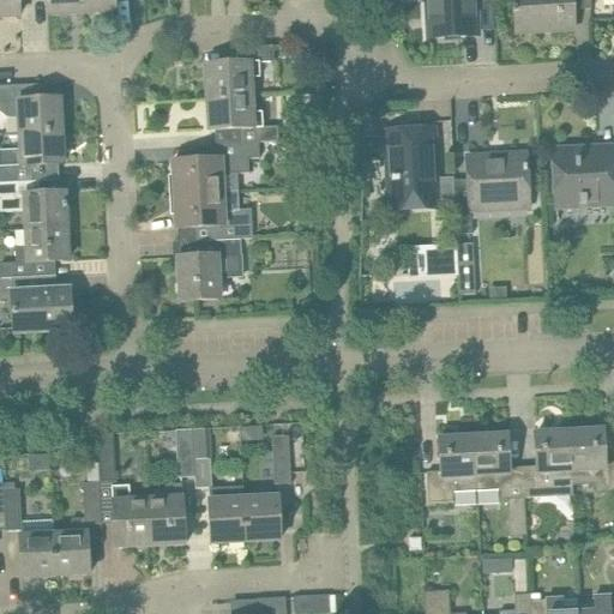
[(0,0),(0,17),(19,16),(18,0),(0,0)]
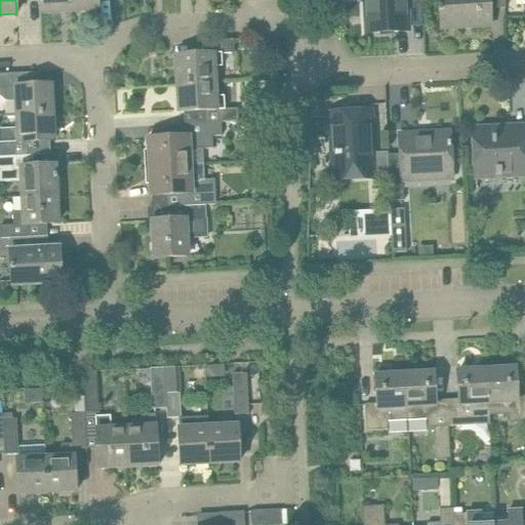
[(70,11),(69,0),(40,0),(41,12),(70,11)]
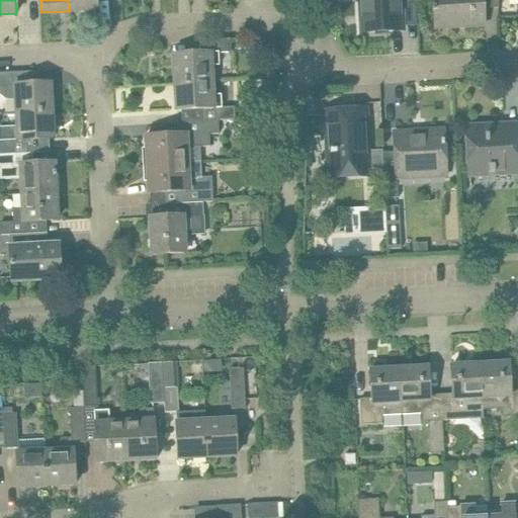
[(68,0),(69,11),(97,9),(96,0),(68,0)]
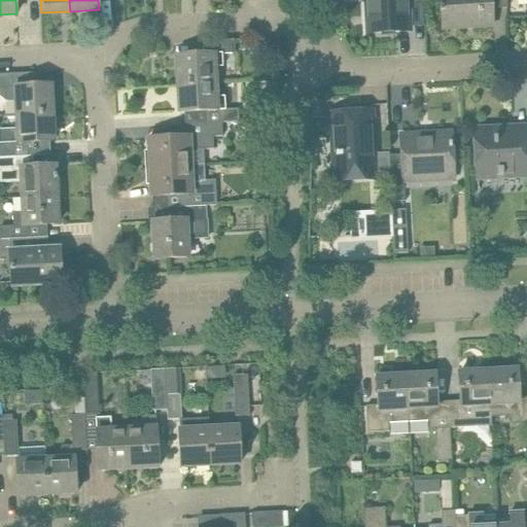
[(365,0),(369,33),(410,31),(408,6),(425,5),(425,0),(365,0)]
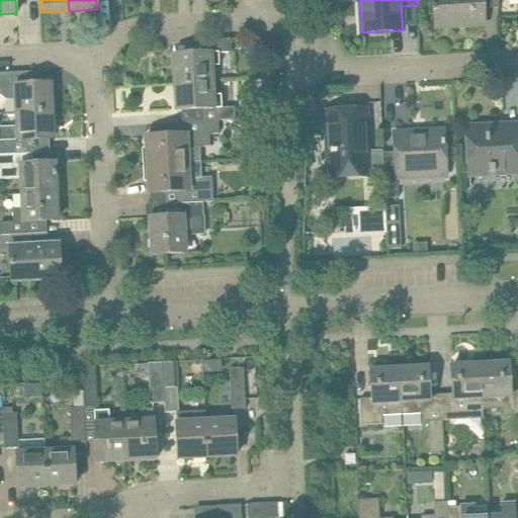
[(498,8),(497,0),(433,0),(434,8),(435,28),(484,25),(483,9),(498,8)]
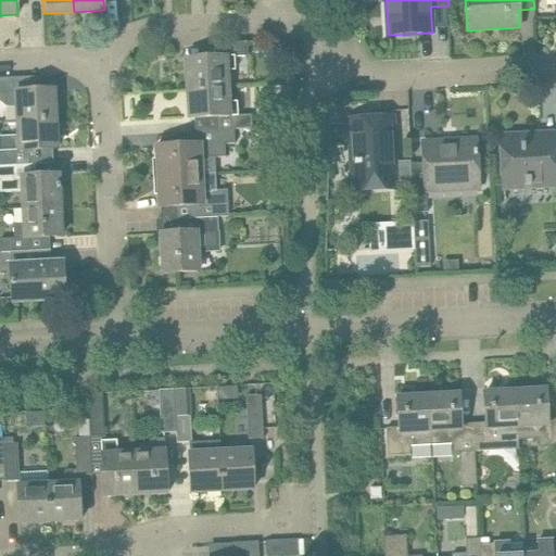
[(188,89),(228,87),(227,72),(236,71),(235,58),(248,57),(248,42),(215,45),(215,58),(187,59),(188,89)]
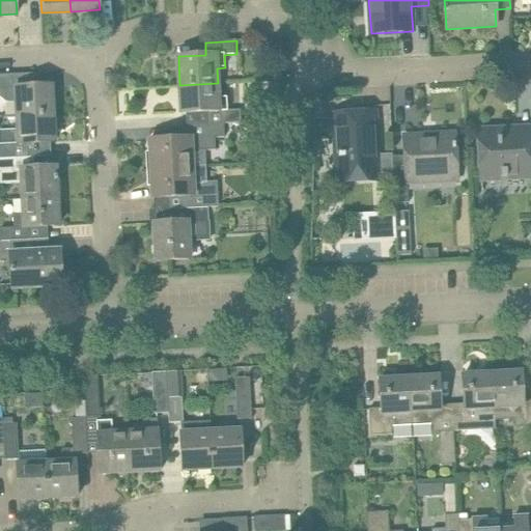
[(0,90),(11,90),(11,89),(10,75),(0,75),(0,90)]
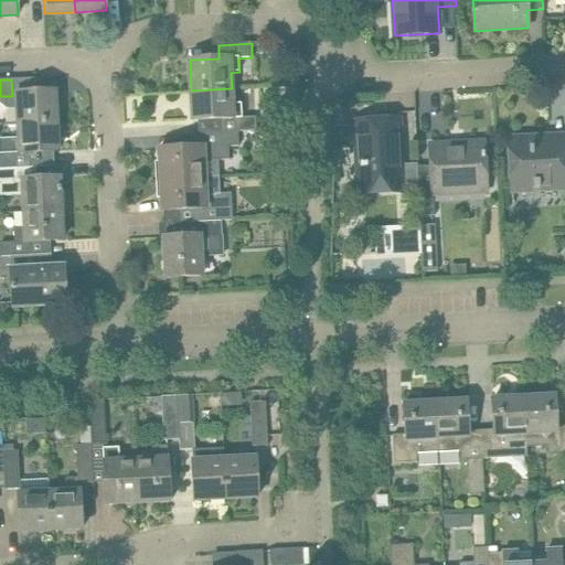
[(232,88),(191,91),(193,120),(222,119),(223,132),(238,131),(256,130),(255,118),(241,118),(240,105),(232,105),(232,88)]
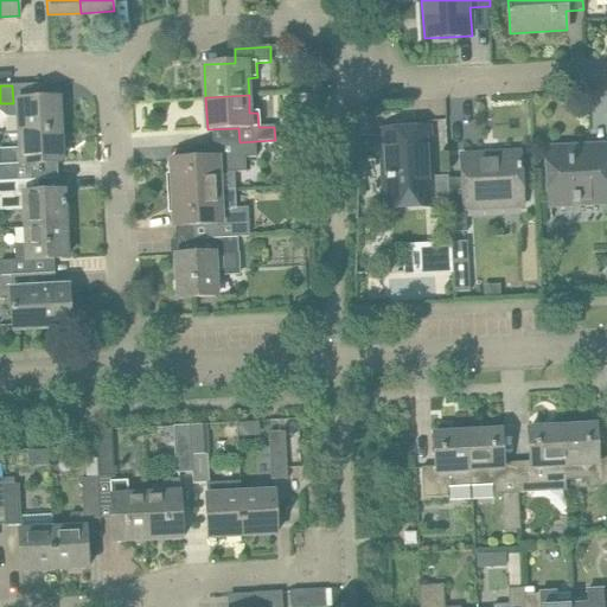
[(20,133),(61,131),(58,98),(18,101),(20,133)]
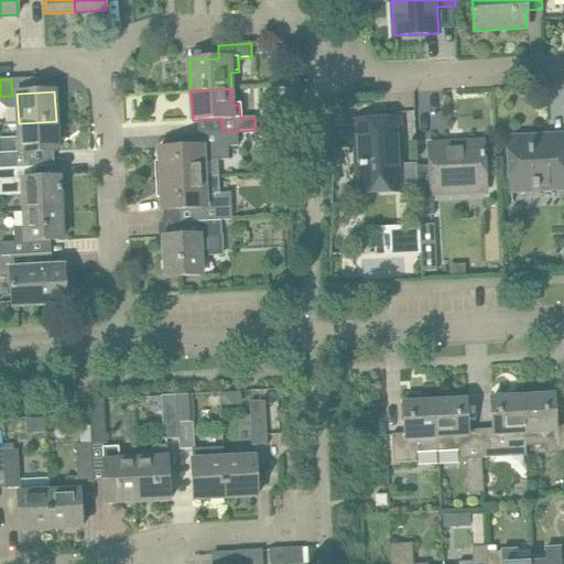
[(416,185),(416,167),(415,166),(400,167),(398,119),(354,121),(358,194),(359,194),(358,187),(400,185),(401,192),(402,196),(418,195),(418,185),(416,185)]
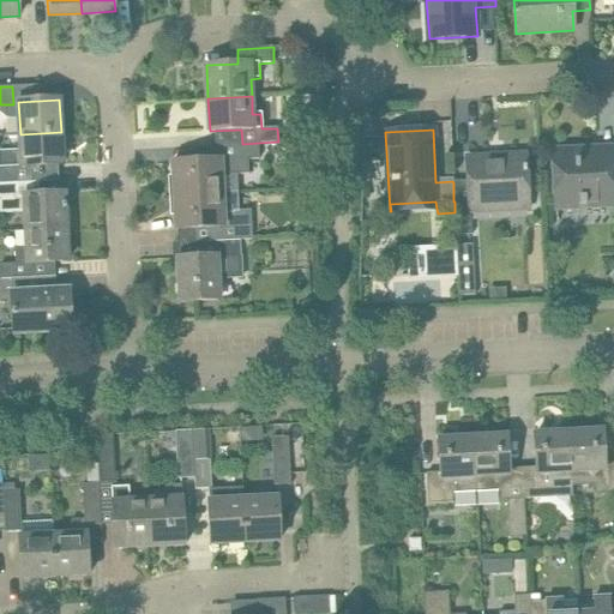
[(0,151),(0,154),(1,167),(0,166),(0,184),(17,184),(17,166),(22,166),(22,167),(62,164),(61,132),(20,134),(20,151),(0,151)]
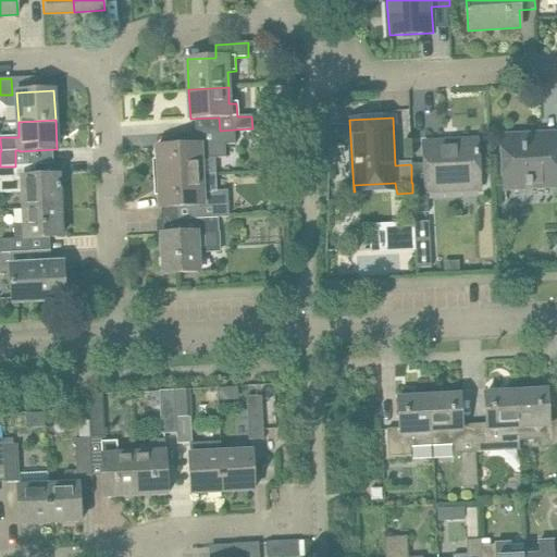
[(235,130),(220,131),(192,132),(192,145),(157,147),(159,178),(202,175),(201,159),(226,158),(225,145),(236,144),(235,130)]
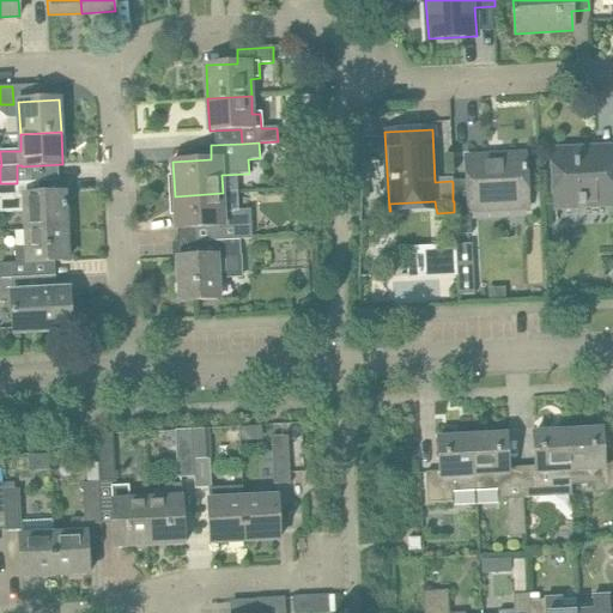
[(556,207),(612,204),(612,165),(612,149),(593,150),(593,153),(578,155),(577,151),(553,152),(554,176),(556,207)]
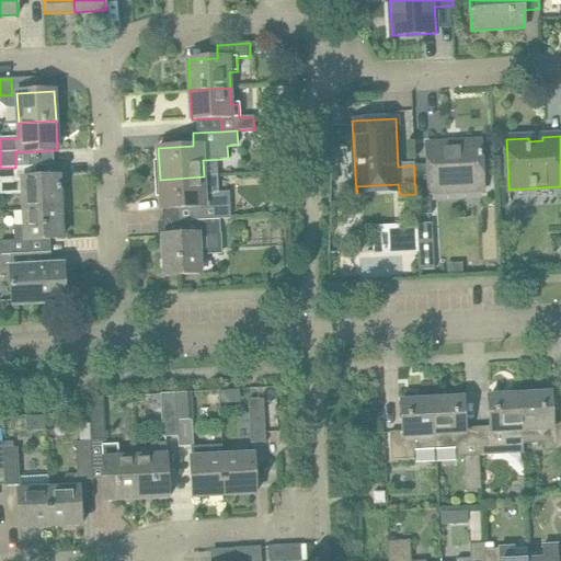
[(427,165),(414,167),(414,184),(415,184),(415,194),(416,213),(430,213),(428,195),(482,192),(482,169),(480,147),(450,149),(449,141),(426,144),(427,165)]
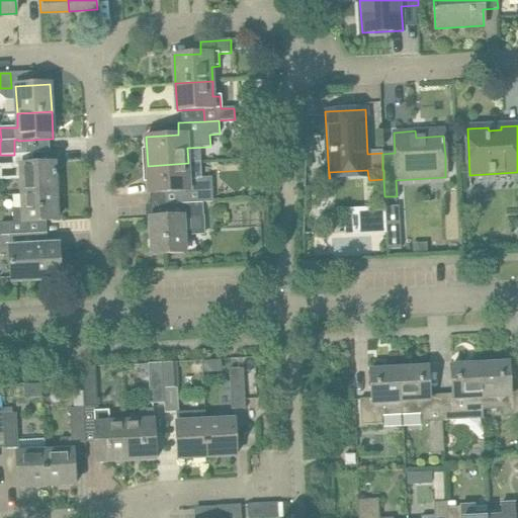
[(15,166),(14,155),(0,155),(0,166),(10,166),(10,179),(21,178),(21,194),(56,192),(55,177),(54,164),(15,166)]
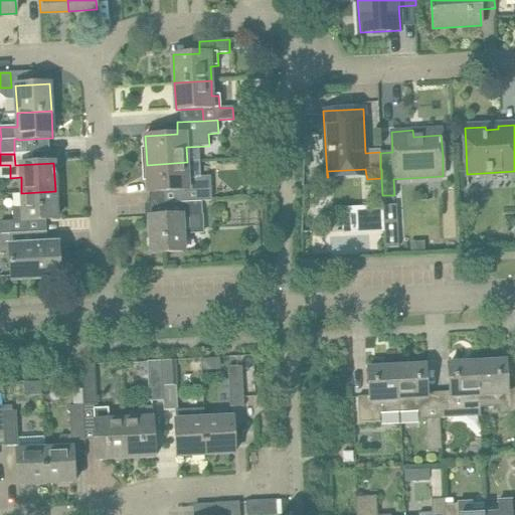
[(147,165),(148,192),(175,191),(175,203),(202,202),(212,201),(210,177),(198,177),(197,162),(187,162),(147,165)]
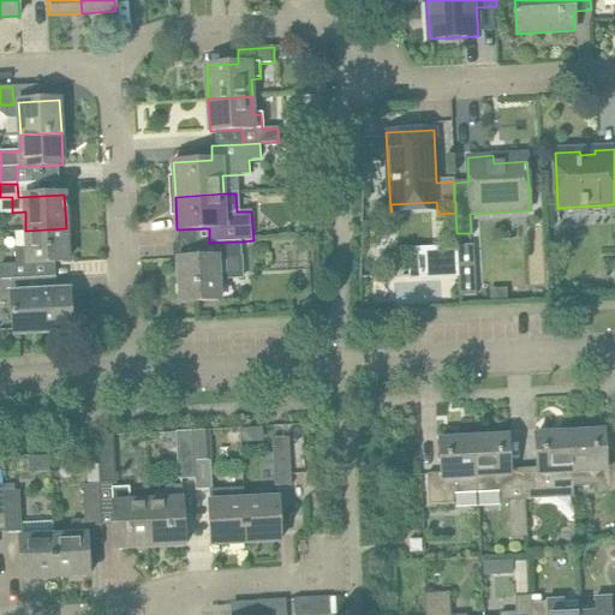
[(66,228),(25,231),(27,248),(15,249),(15,263),(0,264),(0,269),(0,280),(11,279),(35,278),(34,263),(67,262),(66,228)]
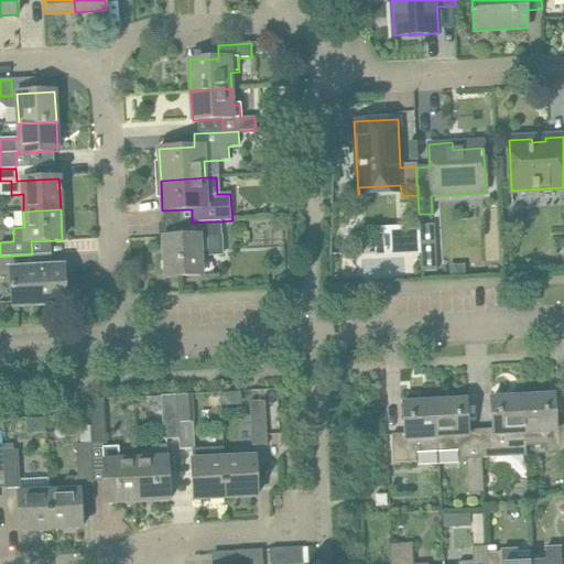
[(221,221),(192,223),(179,224),(179,237),(163,238),(165,278),(202,275),(201,255),(223,253),(221,221)]
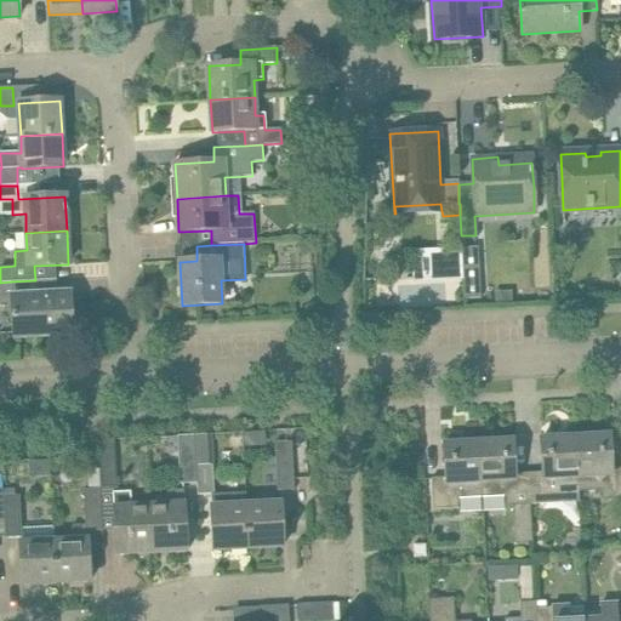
[(463,277),(463,297),(480,297),(478,246),(461,246),(462,252),(463,277)]
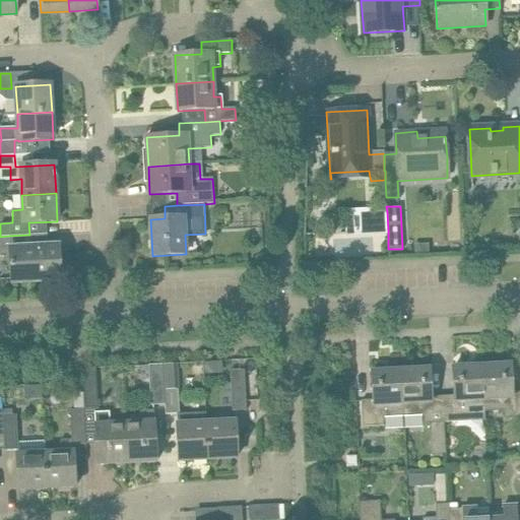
[(346,213),(347,234),(388,232),(387,211),(346,213)]
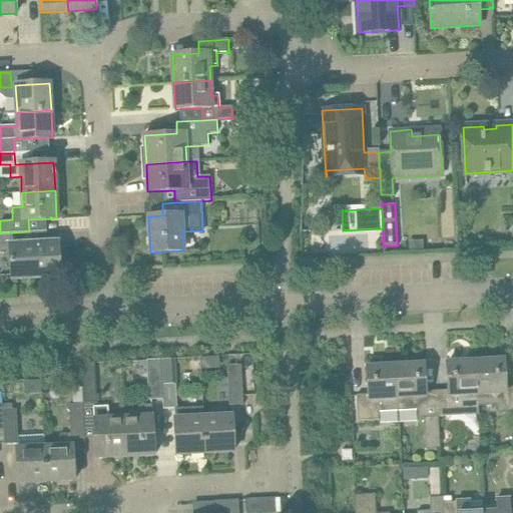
[(29,231),(9,232),(9,240),(11,279),(60,277),(58,242),(47,242),(46,230),(29,231)]
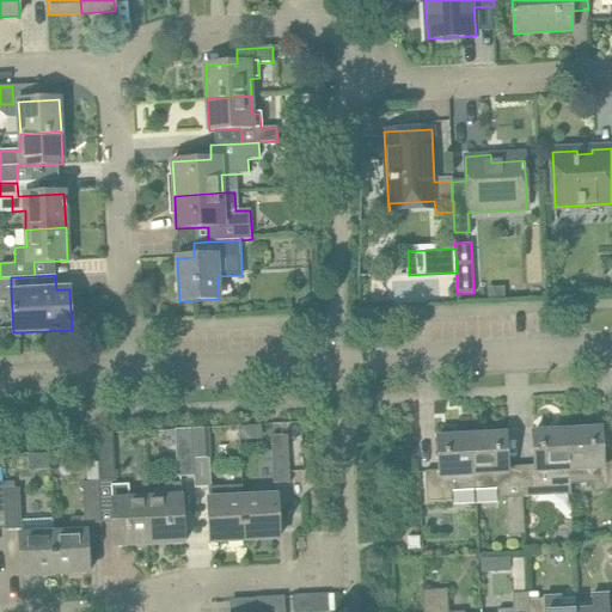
[(0,279),(0,277),(0,287),(11,287),(11,277),(0,279)]
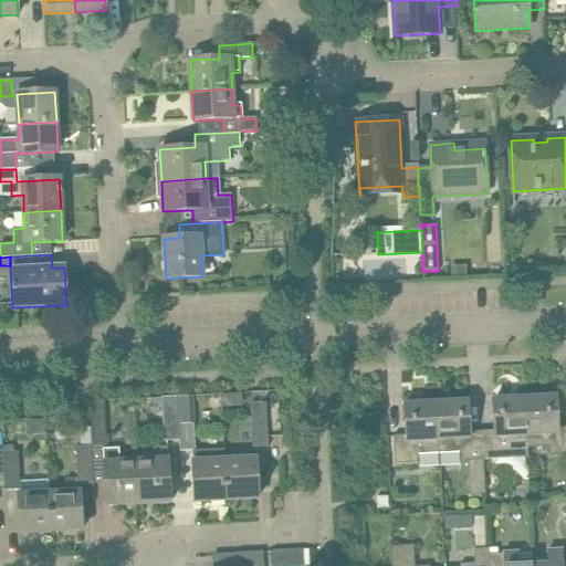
[(448,270),(449,280),(464,279),(464,269),(448,270)]
